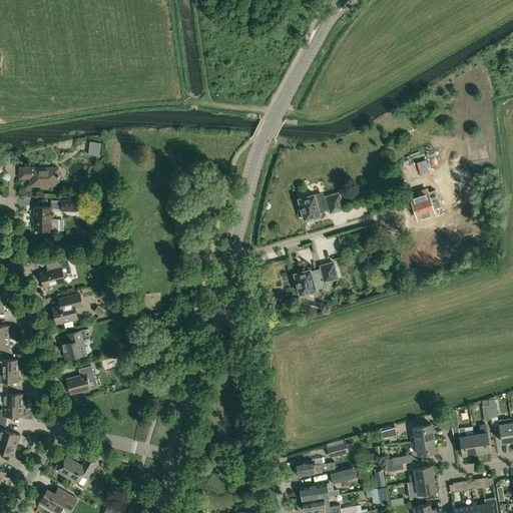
[(82,144),(82,153),(92,153),(92,144),(82,144)]
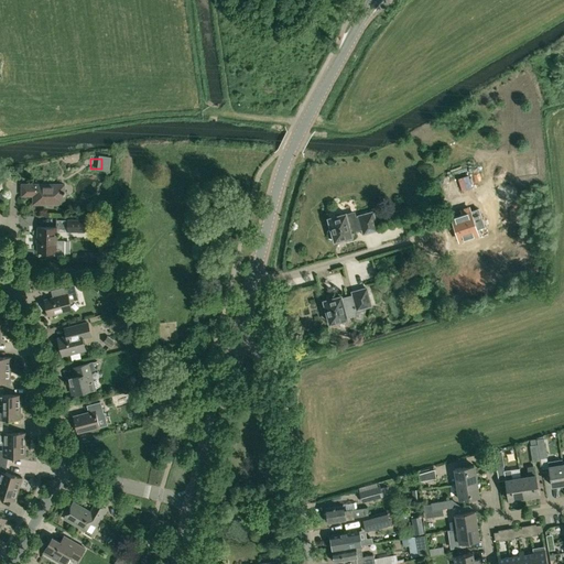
[(64,205),(64,185),(22,184),(22,196),(38,196),(38,204),(64,205)]
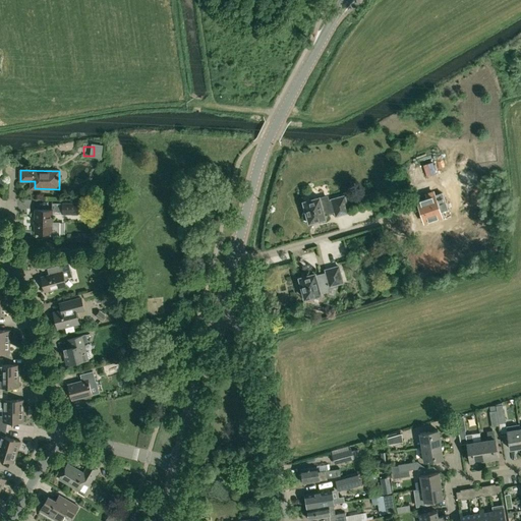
[(427,198),(417,201),(424,222),(442,217),(438,206),(442,204),(446,203),(442,194),(441,194),(435,197),(433,192),(426,194),(427,198)]
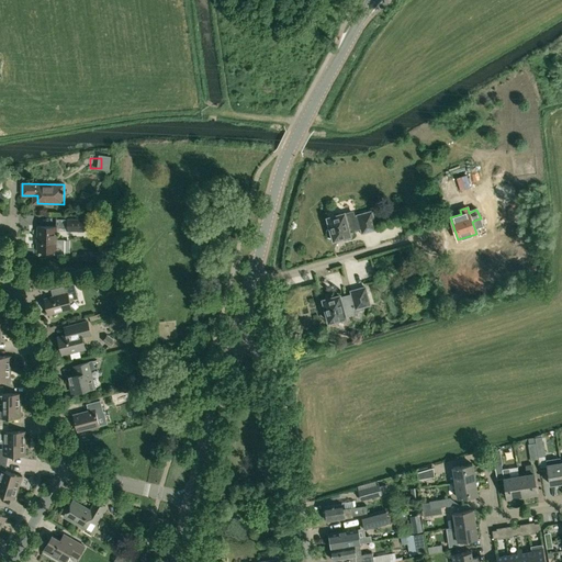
[(349,231),(361,227),(362,233),(375,228),(371,212),(358,215),(358,216),(353,217),(352,212),(345,214),(345,213),(327,217),(330,228),(328,229),(327,233),(328,236),(330,238),(333,237),(334,239),(350,235),(349,231)]
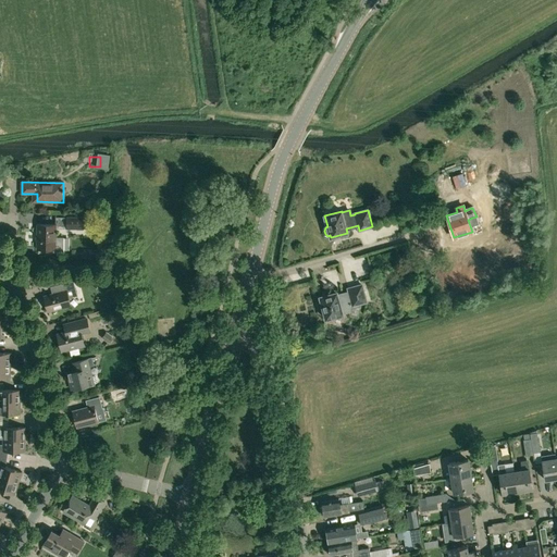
[(66,218),(66,226),(76,226),(76,229),(91,229),(91,218),(66,218)]
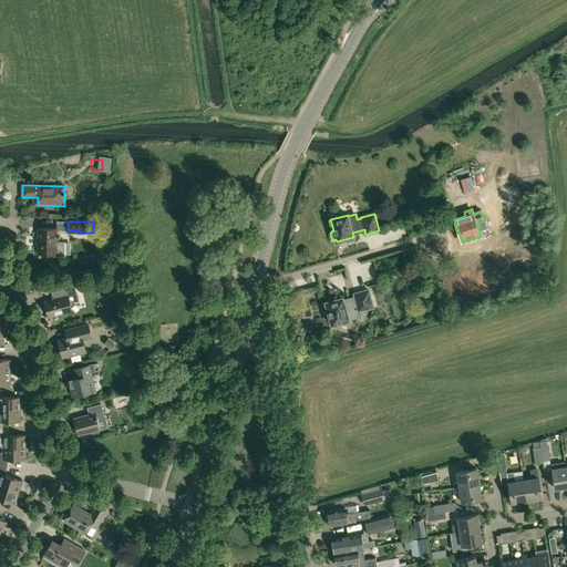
[(38,254),(54,254),(54,257),(65,257),(65,241),(57,241),(57,228),(38,228),(38,254)]
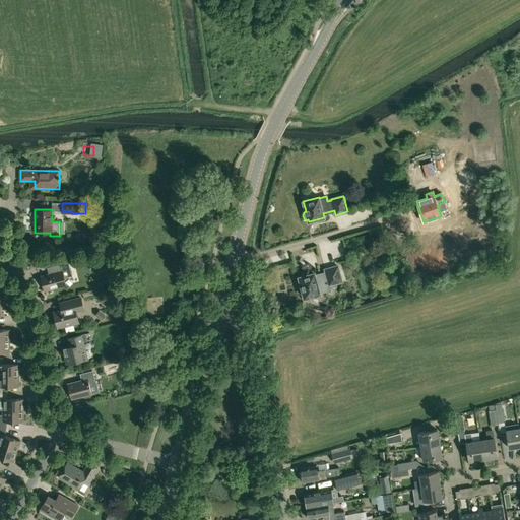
[(346,246),(337,248),(336,243),(324,246),(329,264),(349,259),(346,246)]
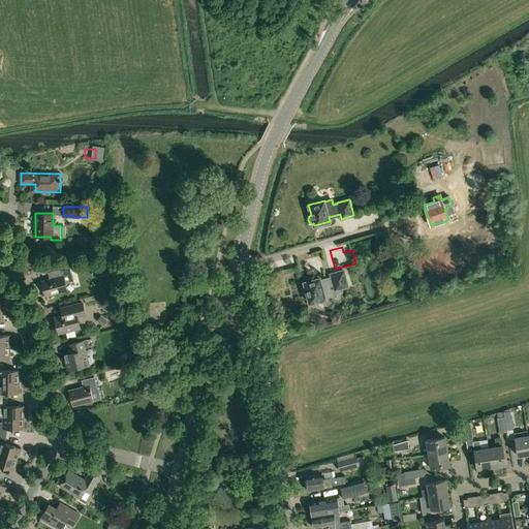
[(72,274),(71,274),(69,267),(58,270),(60,277),(41,281),(45,296),(67,290),(65,284),(74,282),(72,274)]
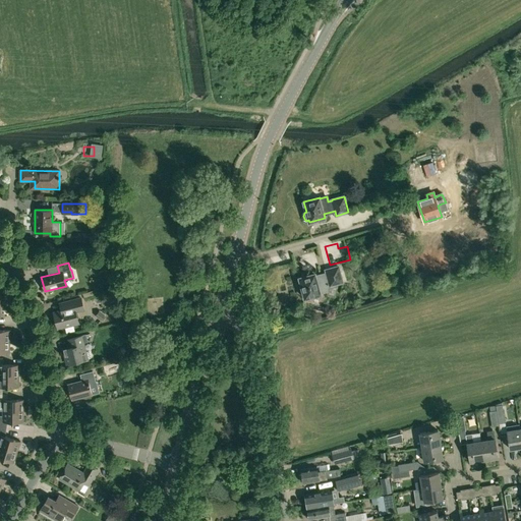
[(297,286),(300,288),(302,287),(304,298),(321,294),(321,293),(328,291),(326,286),(330,285),(330,286),(343,282),(339,267),(326,270),(327,274),(315,276),(314,273),(299,278),(299,280),(298,280),(296,283),(297,286)]
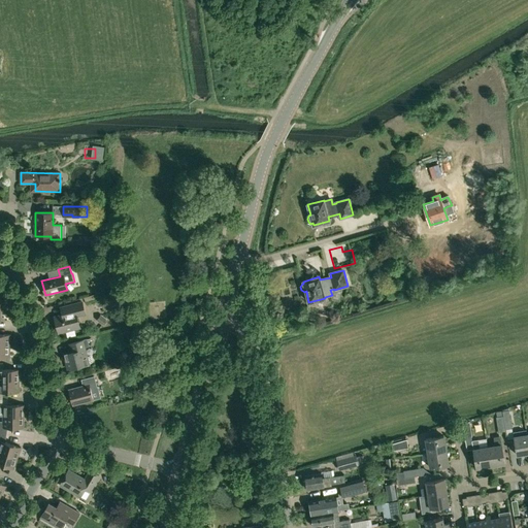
[(62,315),(55,317),(59,333),(66,331),(67,337),(75,335),(74,329),(79,328),(78,322),(77,317),(76,314),(83,312),(80,303),(65,306),(67,314),(62,315)]
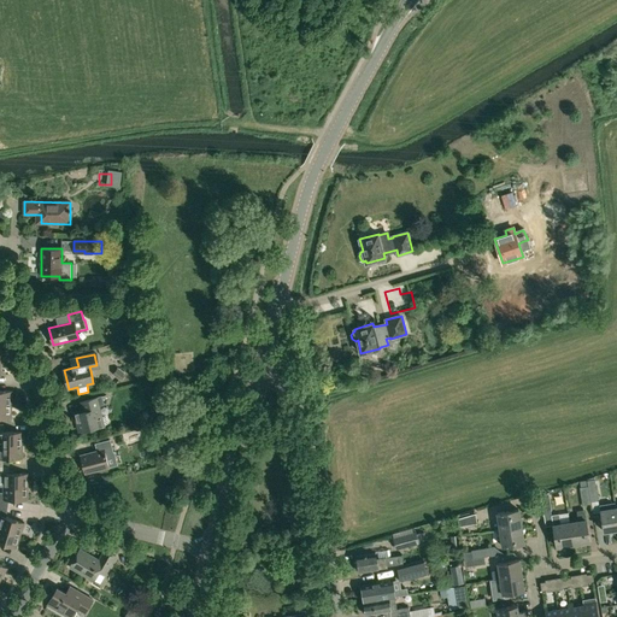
[(0,391),(0,404),(12,404),(12,391),(0,391)]
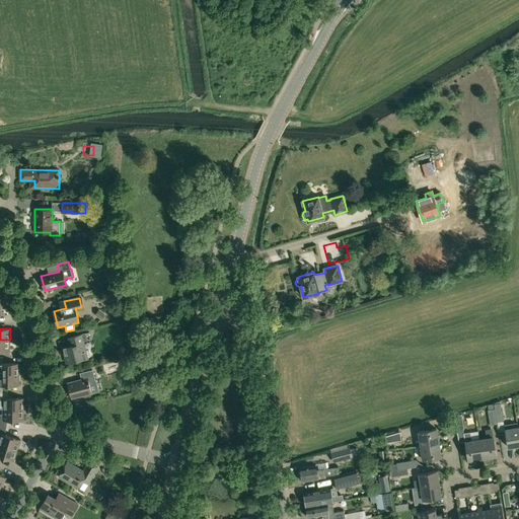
[(91,357),(89,350),(85,351),(83,341),(87,340),(85,334),(68,338),(70,345),(69,347),(63,349),(67,363),(91,357)]
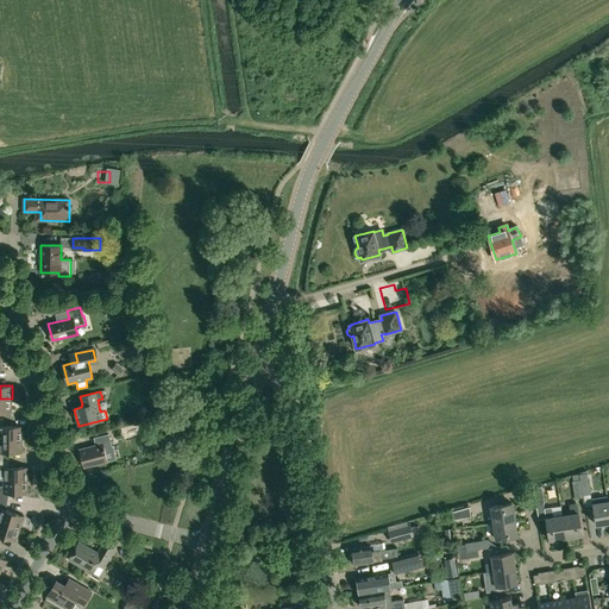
[(12,399),(0,399),(0,412),(11,413),(12,399)]
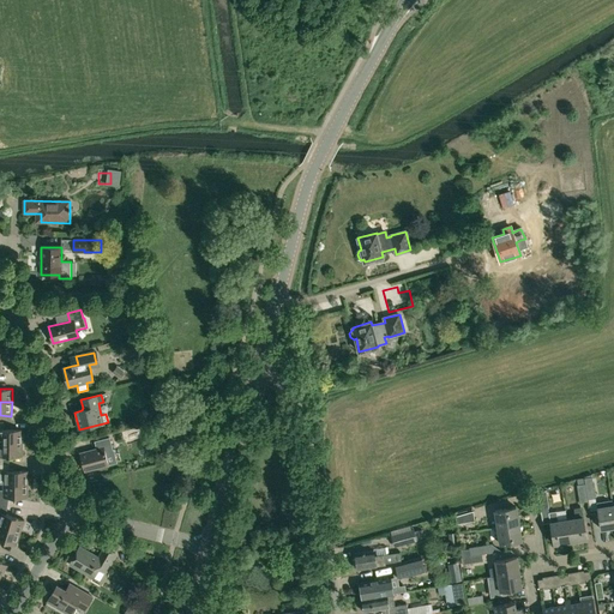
[(0,443),(23,444),(23,429),(4,429),(4,422),(0,422),(0,443)]
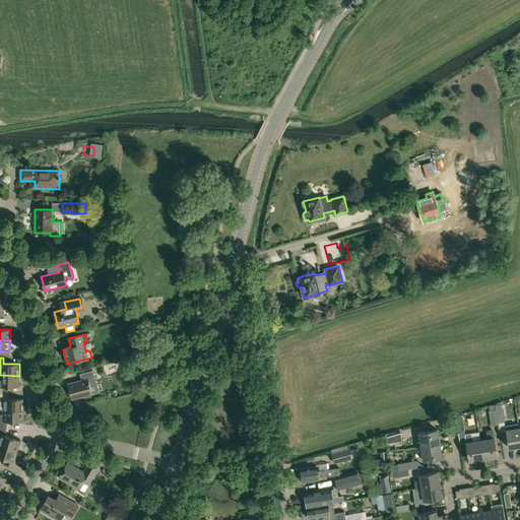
[(95,381),(92,371),(81,374),(82,380),(68,384),(72,399),(91,394),(88,383),(95,381)]
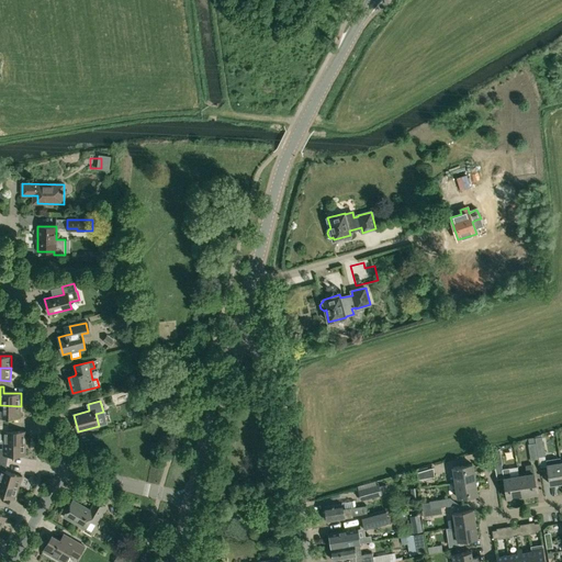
[(0,424),(3,424),(3,417),(21,418),(21,406),(0,405),(0,424)]
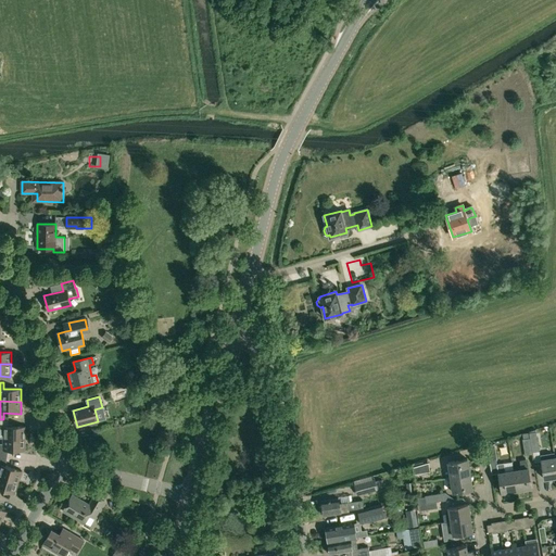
[(9,420),(3,419),(0,419),(0,438),(3,439),(25,439),(25,427),(8,427),(9,420)]
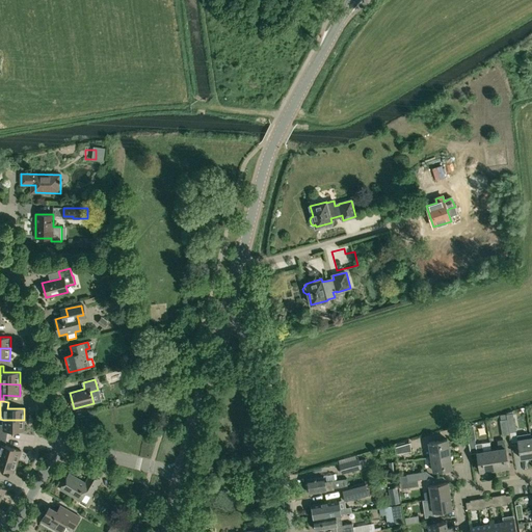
[(513,414),(506,415),(507,419),(509,432),(515,431),(513,414)]
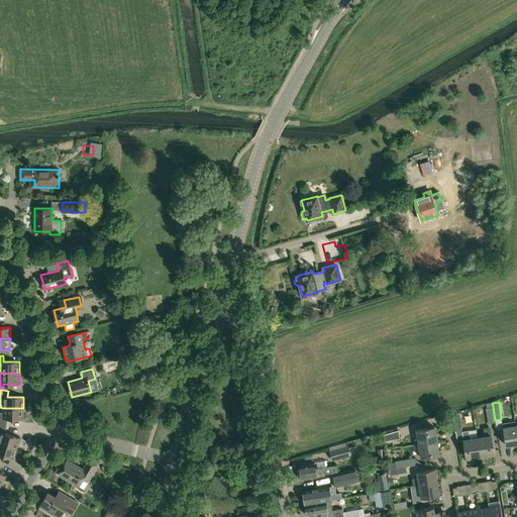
[(487,408),(486,408),(488,423),(495,422),(495,420),(493,407),(487,408)]
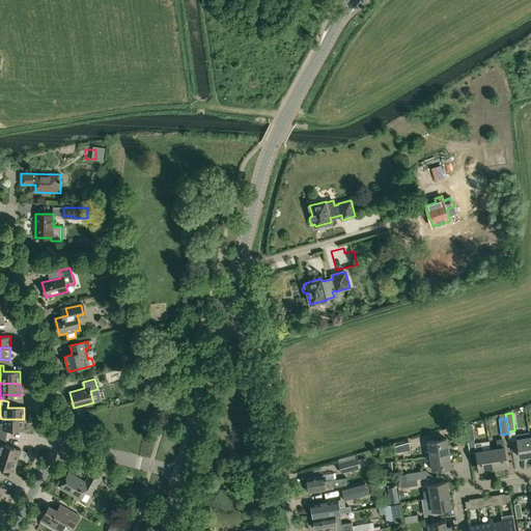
[(24,430),(24,419),(3,419),(3,424),(0,423),(0,436),(6,438),(7,430),(24,430)]
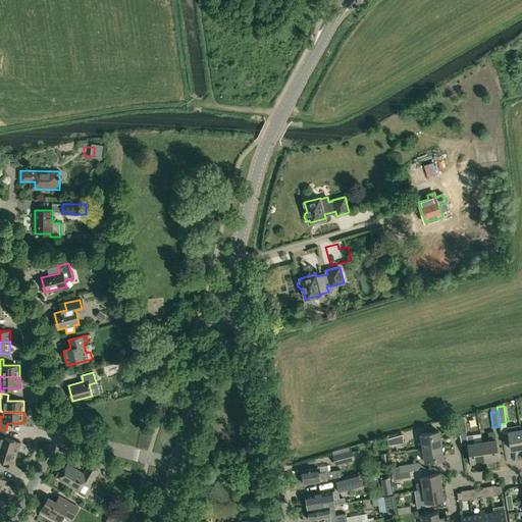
[(466,431),(464,417),(458,419),(460,432),(466,431)]
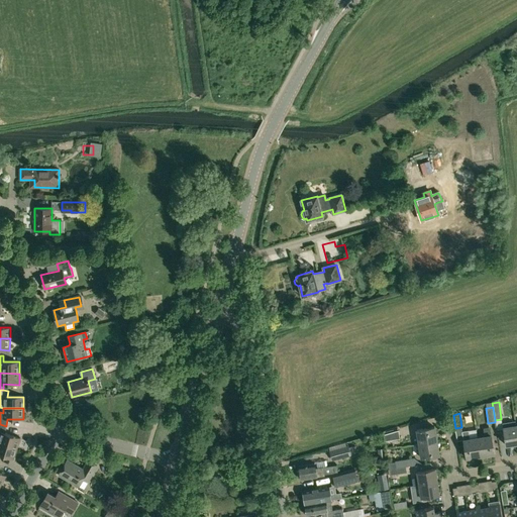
[(513,422),(503,424),(503,428),(506,445),(516,443),(516,430),(516,426),(516,422),(513,422)]
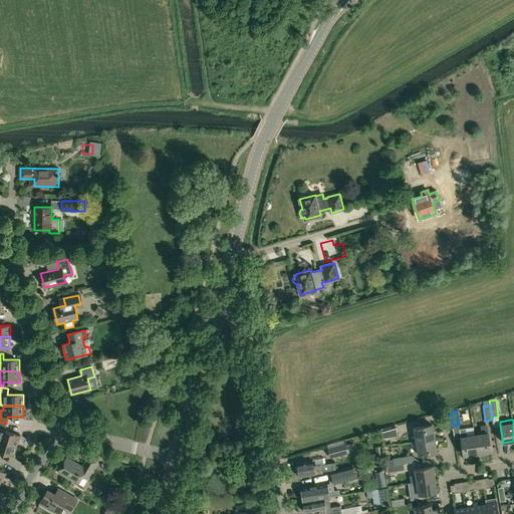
[(5,431),(6,424),(0,422),(0,440),(17,446),(20,436),(5,431)]
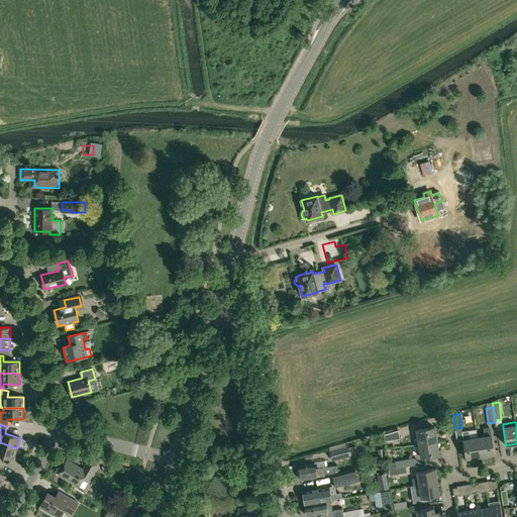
[(417,430),(419,443),(437,441),(435,427),(417,430)]
